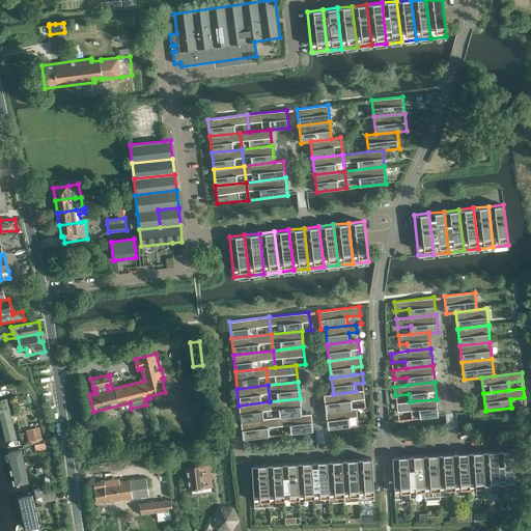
[(333,393),(324,395),(326,412),(357,409),(366,408),(365,407),(352,409),(352,400),(364,399),(363,390),(356,391),(333,394),(333,393)]
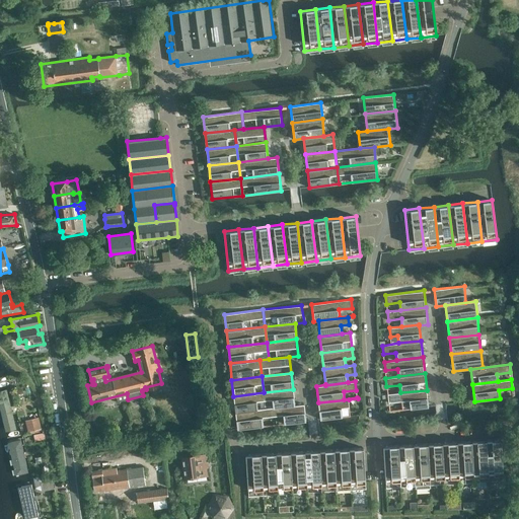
[(293,389),(264,392),(266,409),(275,408),(295,404),(293,389)]
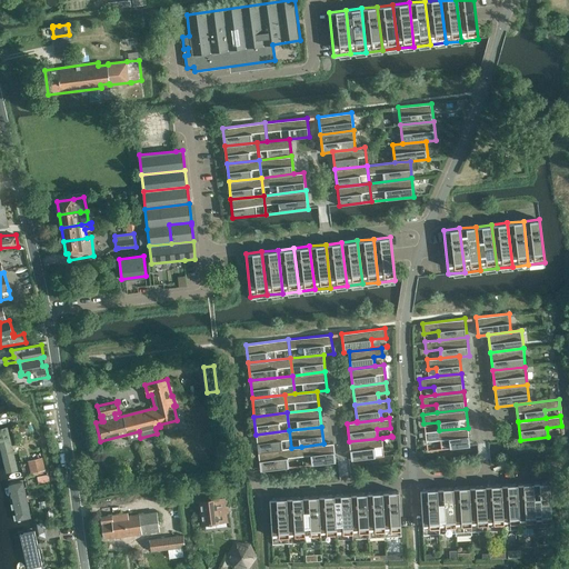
[(468,428),(439,430),(425,432),(426,441),(440,440),(441,449),(470,446),(468,428)]
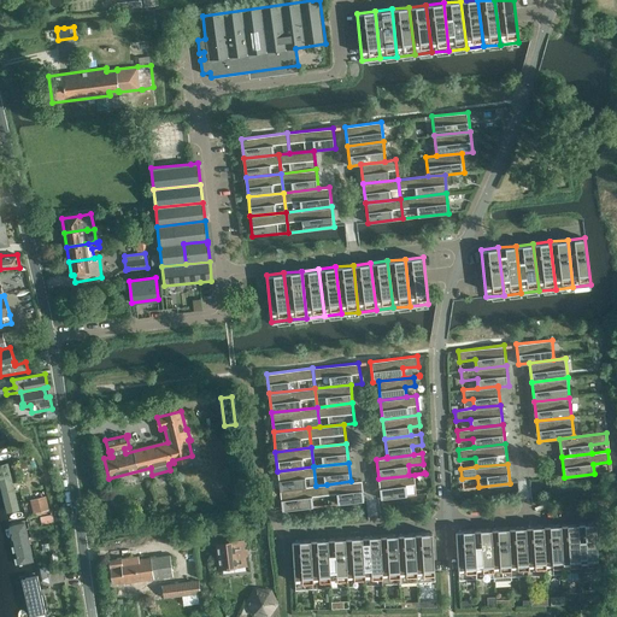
[(9,465),(0,468),(0,469),(10,510),(19,507),(9,465)]
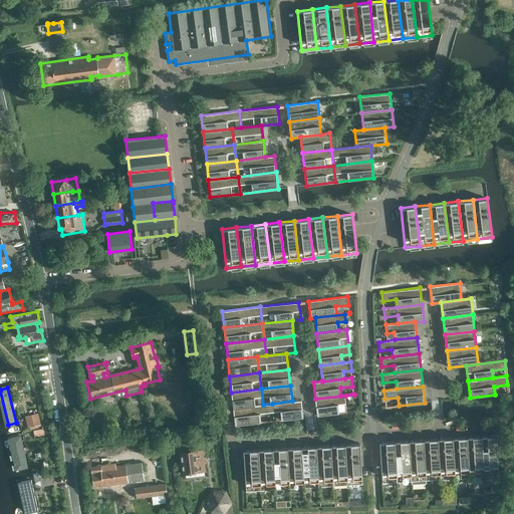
[(261,389),(231,393),(233,409),(263,405),(261,389)]
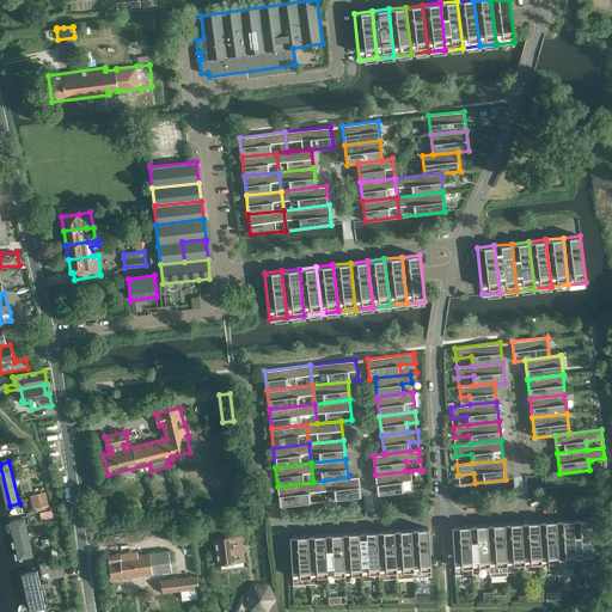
[(411,471),(375,475),(378,495),(404,491),(403,482),(411,481),(411,471)]
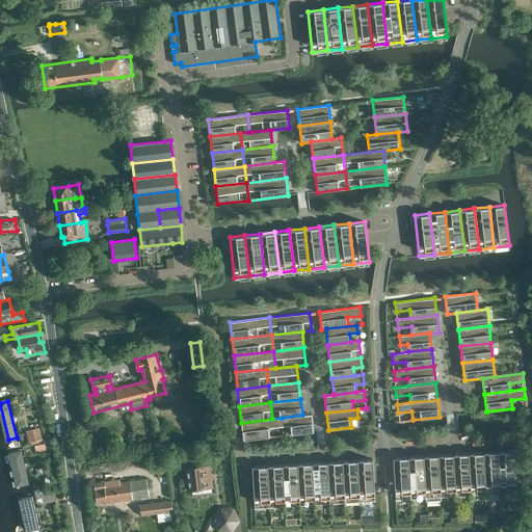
[(302,415),(282,418),(284,435),(314,431),(312,414),(302,415)]
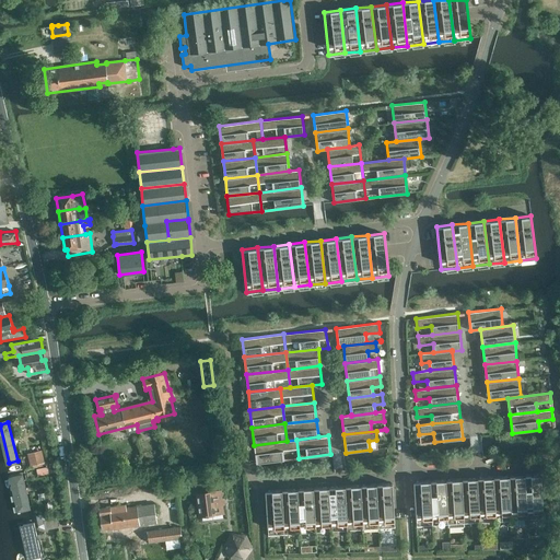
[(287,441),(254,445),(256,463),(299,458),(296,440),(287,441)]
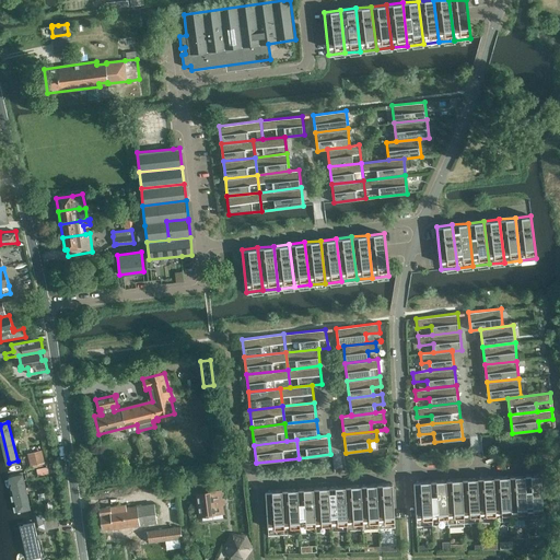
[(41,452),(27,455),(31,465),(43,463),(41,452)]
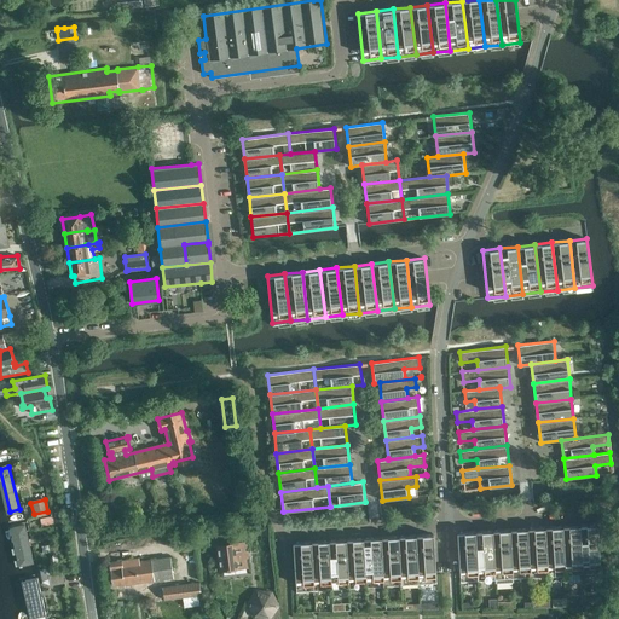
[(52,516),(40,519),(42,526),(55,524),(52,516)]
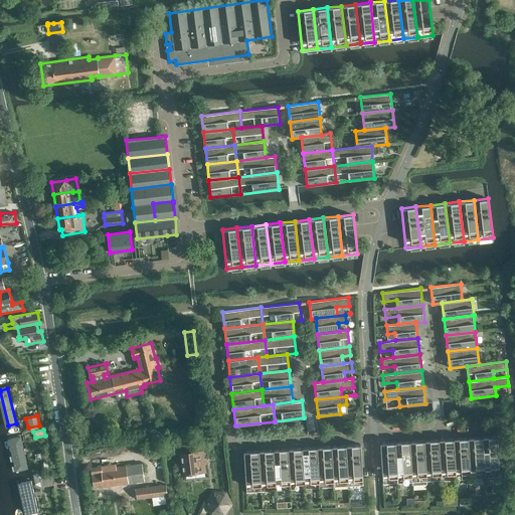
[(22,436),(10,440),(18,471),(30,468),(22,436)]
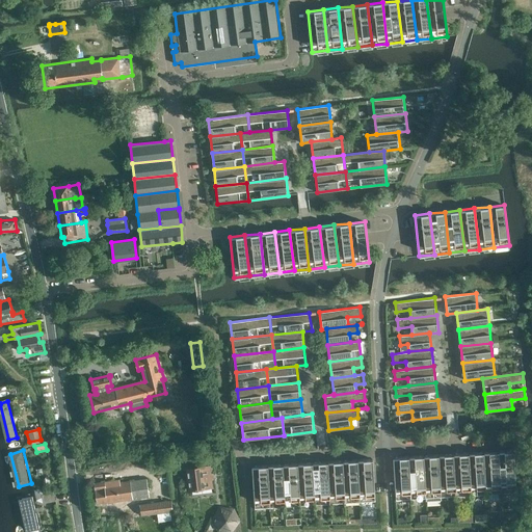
[(513,450),(498,451),(501,494),(516,493),(513,450)]
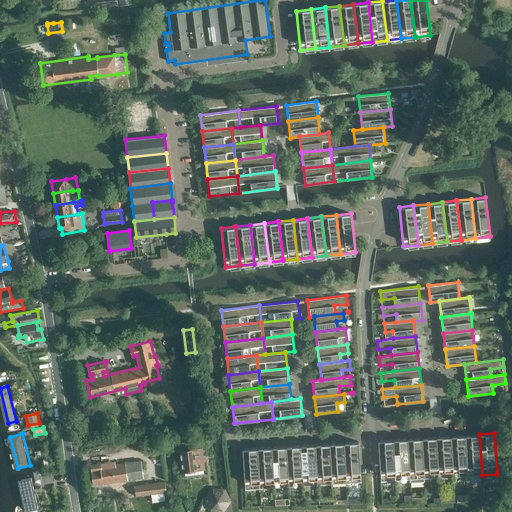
[(479,434),(465,435),(467,476),(482,475),(479,434)]
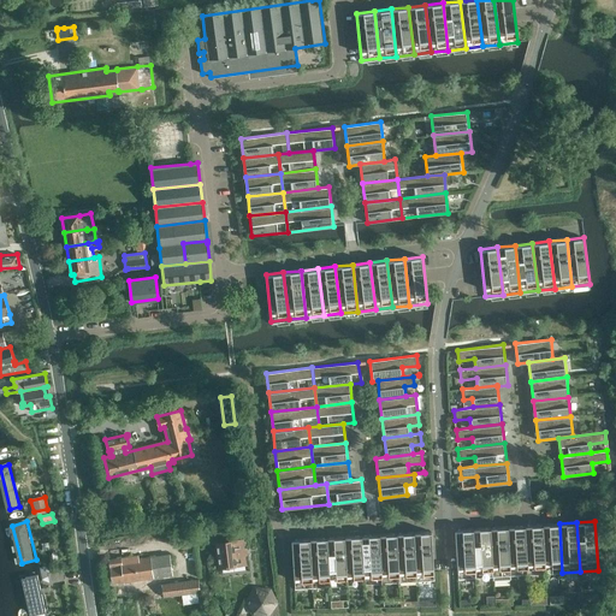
[(560,523),(542,525),(545,574),(562,573),(560,523)]
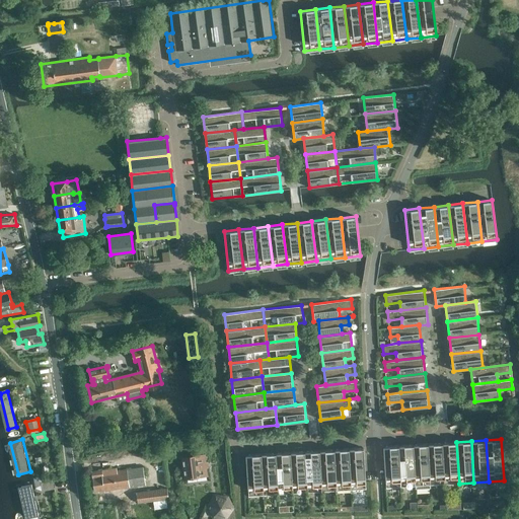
[(456,442),(442,443),(445,485),(459,484),(456,442)]
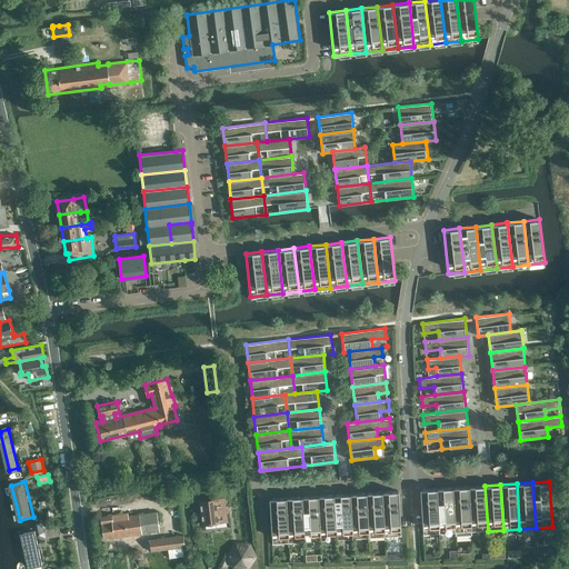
[(485,486),(469,487),(471,531),(488,531),(485,486)]
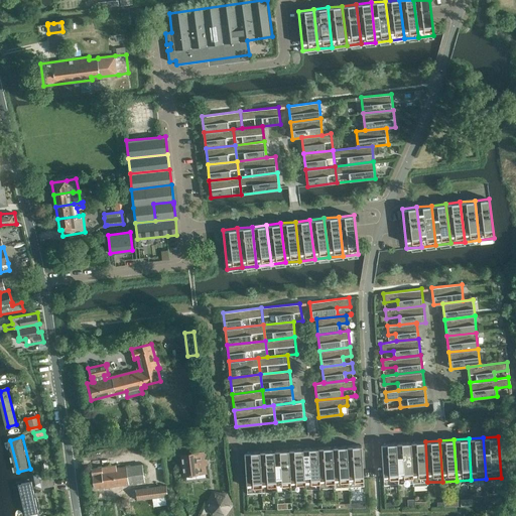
[(425,441),(410,442),(413,483),(413,487),(427,486),(427,482),(425,441)]
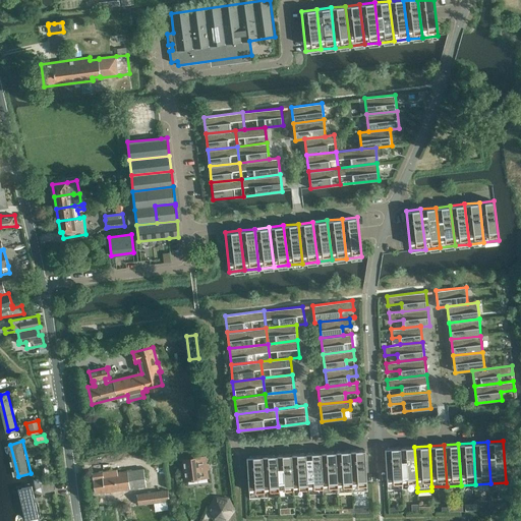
[(414,447),(400,448),(402,488),(417,487),(414,447)]
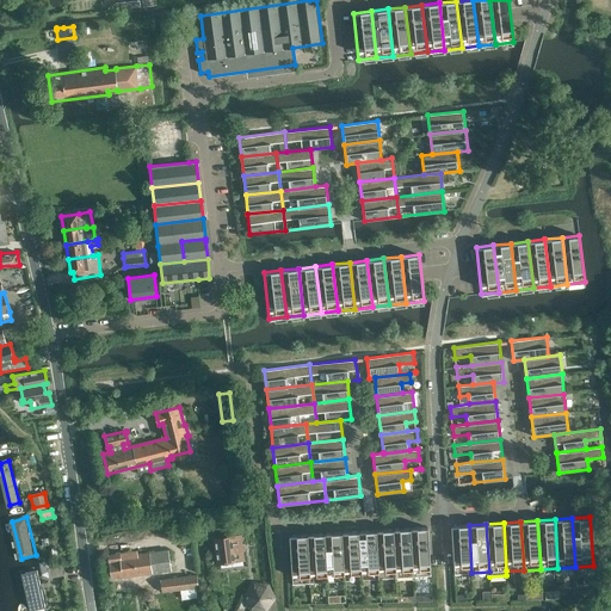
[(469,525),(451,526),(455,574),(471,573),(469,525)]
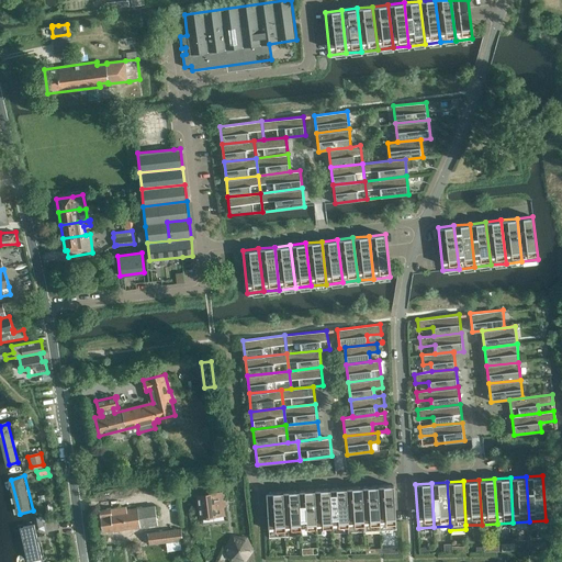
[(394,485),(378,486),(380,530),(396,529),(394,485)]
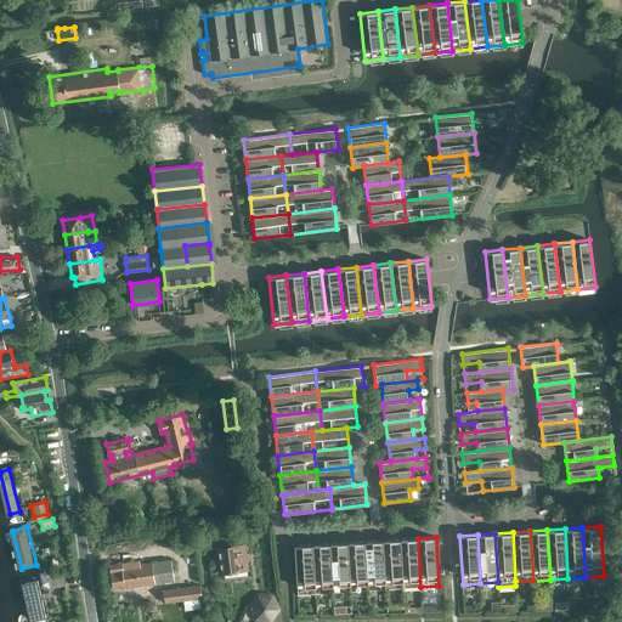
[(418,538),(400,539),(403,588),(420,587),(418,538)]
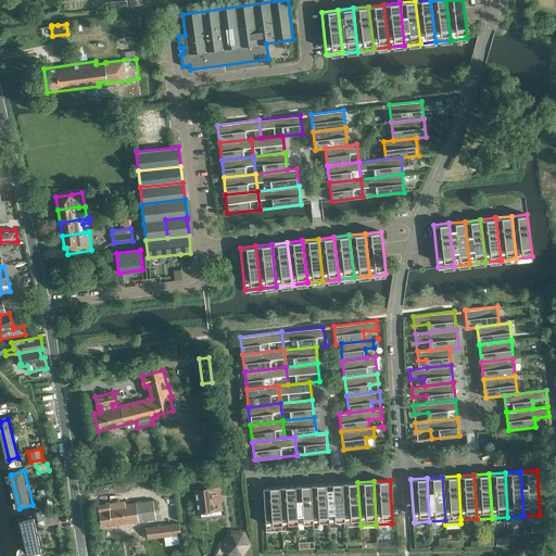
[(342,482),(327,483),(329,528),(344,527),(342,482)]
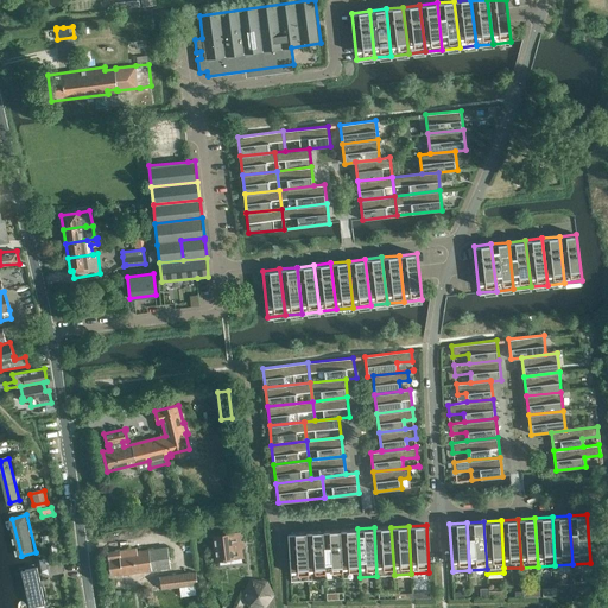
[(391,527),(374,527),(377,576),(394,575),(391,527)]
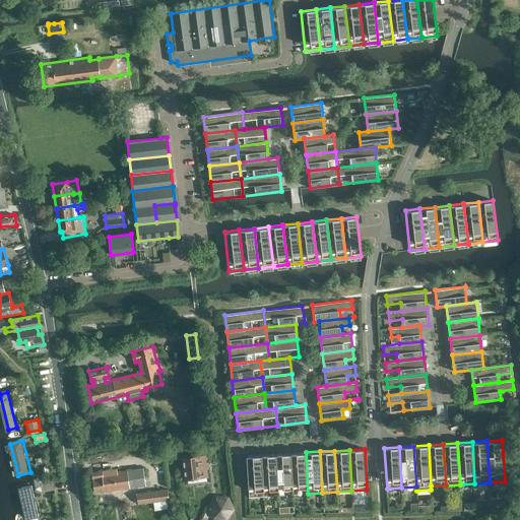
[(306,452),(290,453),(294,495),(308,494),(306,452)]
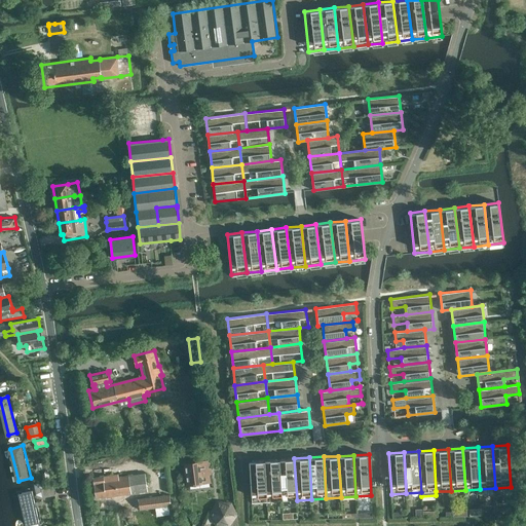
[(199,460),(186,462),(189,484),(211,482),(208,459),(205,460),(205,458),(199,458),(199,460)]
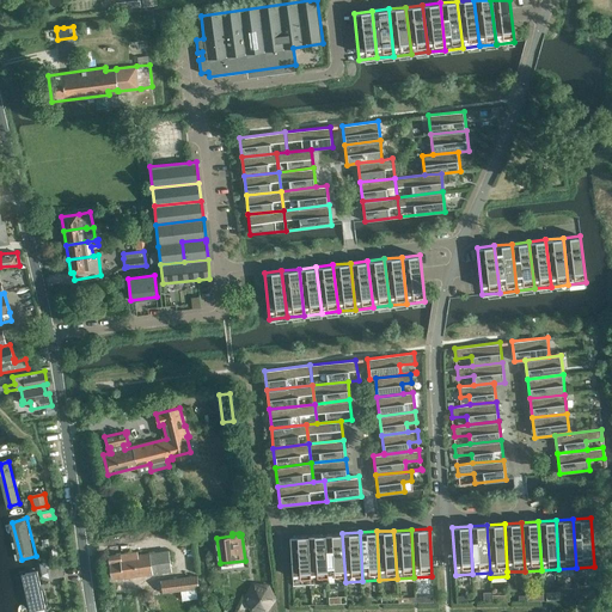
[(342,533),(325,534),(328,583),(346,582),(342,533)]
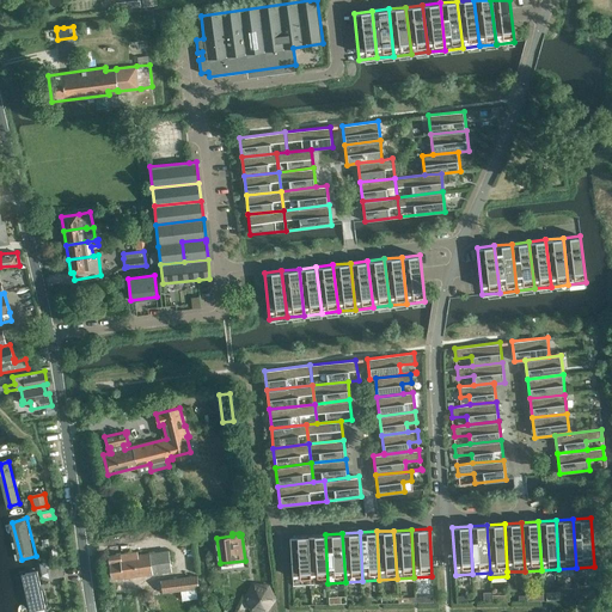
[(325,534),(308,536),(311,583),(328,583),(325,534)]
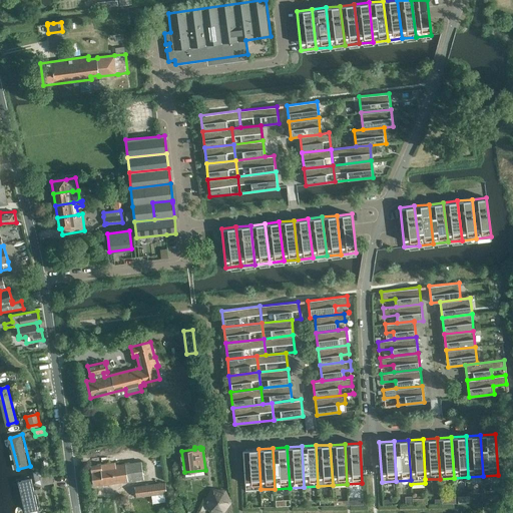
[(259,449),(242,450),(245,490),(261,489),(259,449)]
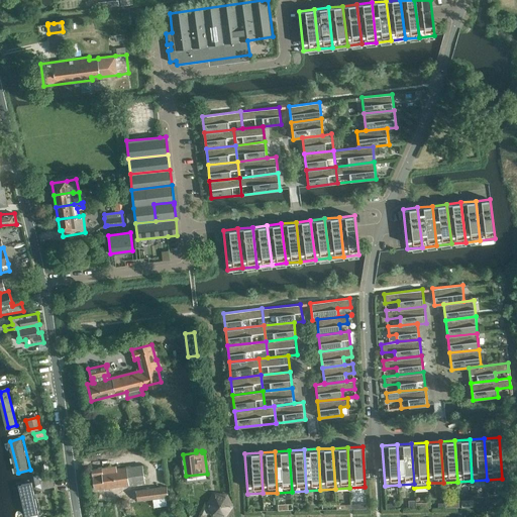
[(95,469),(90,470),(93,489),(103,487),(103,488),(129,484),(129,485),(144,483),(141,464),(126,467),(126,468),(122,468),(121,461),(115,462),(116,469),(111,470),(111,467),(106,468),(95,469)]
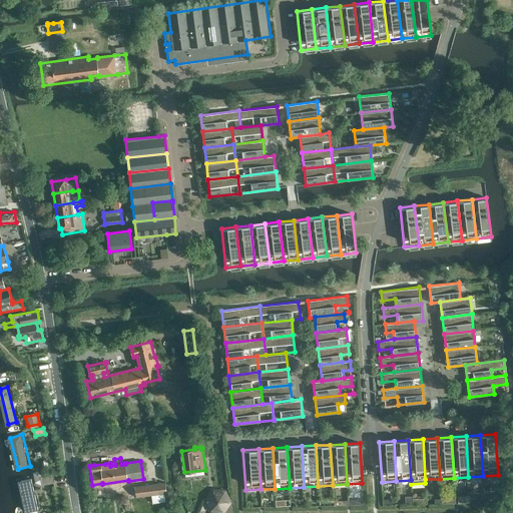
[(51,474),(40,477),(42,485),(53,483),(53,482),(51,474)]
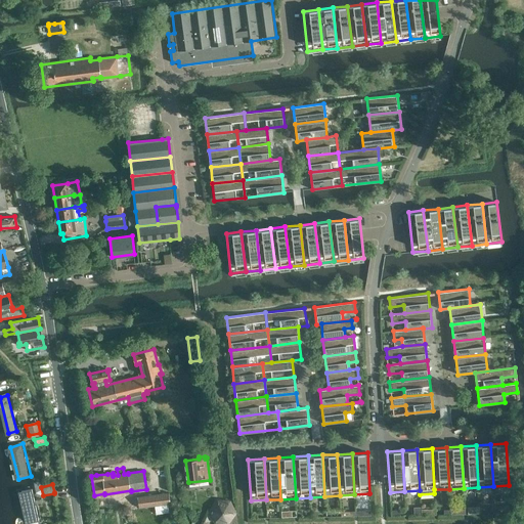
[(35,523),(30,489),(19,491),(25,523),(35,523)]
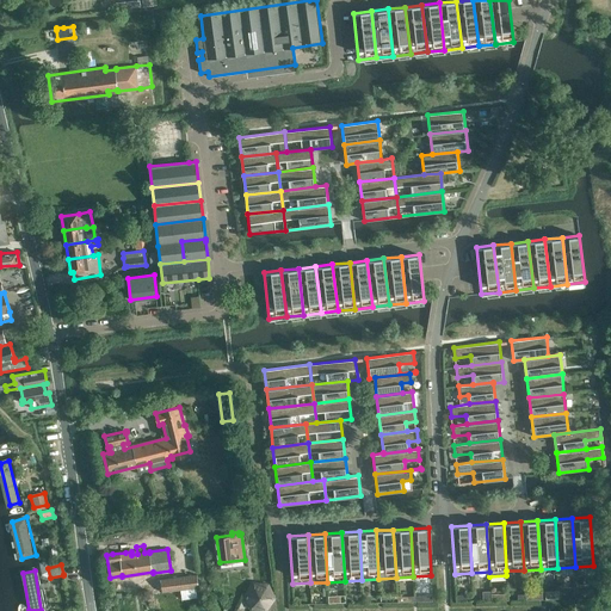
[(197,575),(152,581),(154,592),(161,591),(161,592),(198,586),(197,575)]
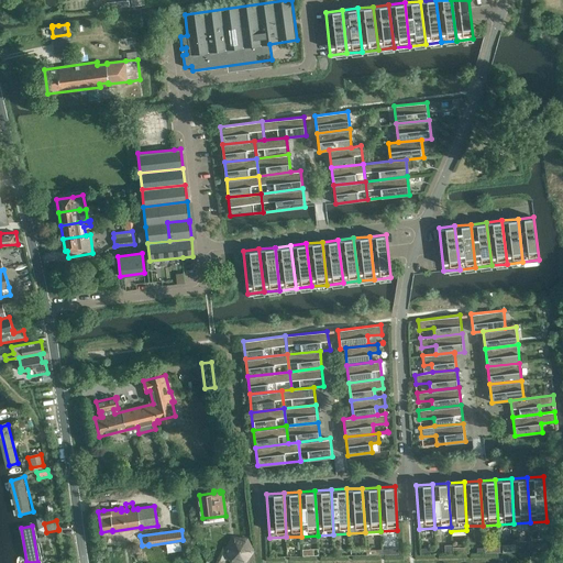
[(232,537),(224,549),(231,562),(245,562),(253,551),(246,538),(232,537)]
